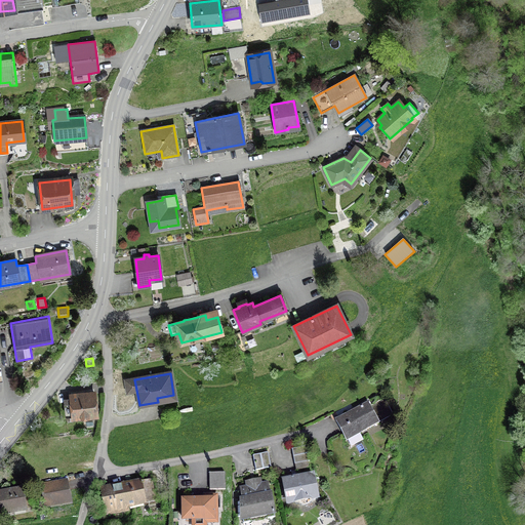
[(96,389),(69,392),(69,397),(64,397),(66,416),(72,415),(72,419),(99,416),(96,389)]
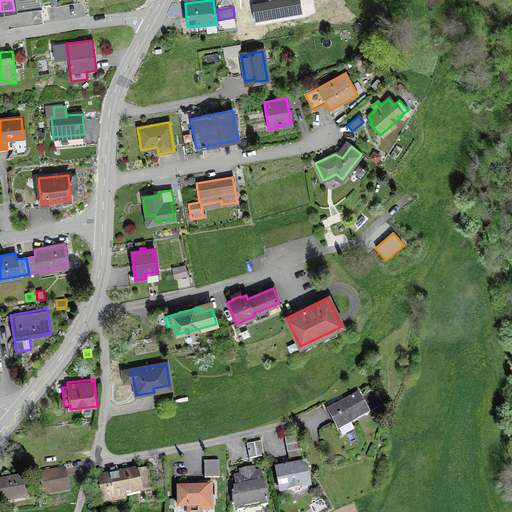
[(369,413),(358,393),(326,410),(337,430),(369,413)]
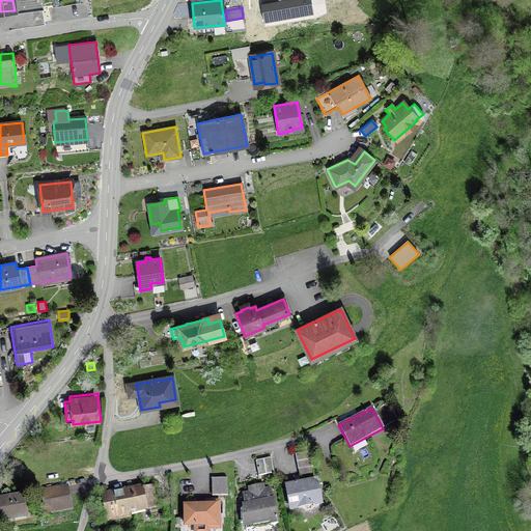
[(312,467),(310,451),(295,454),(298,470),(312,467)]
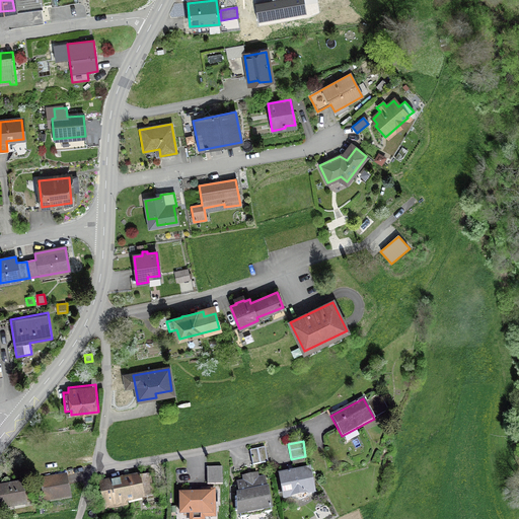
[(249,450),(252,465),(267,462),(265,448),(249,450)]
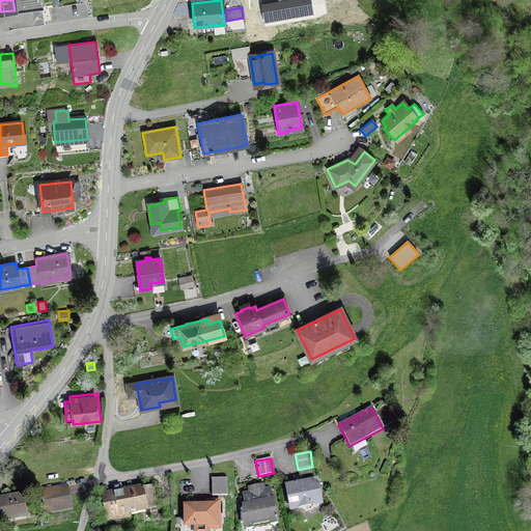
[(214,478),(214,496),(228,496),(228,478),(214,478)]
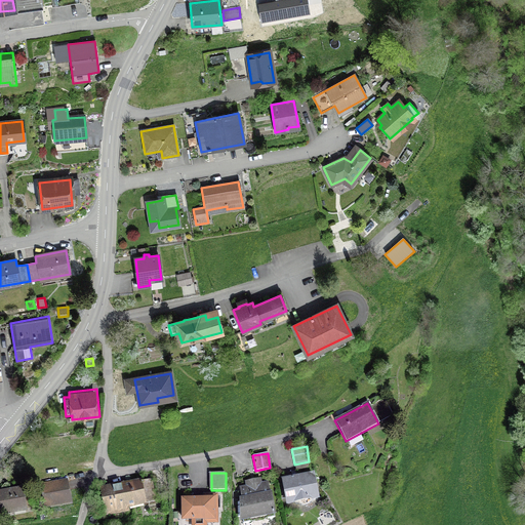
[(305,477),(305,476),(290,479),(290,480),(283,481),(287,505),(316,498),(312,476),(305,477)]
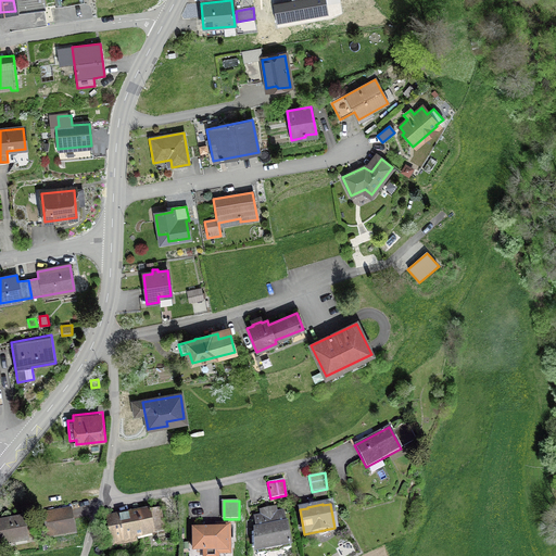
[(76,533),(72,506),(42,512),(48,538),(76,533)]
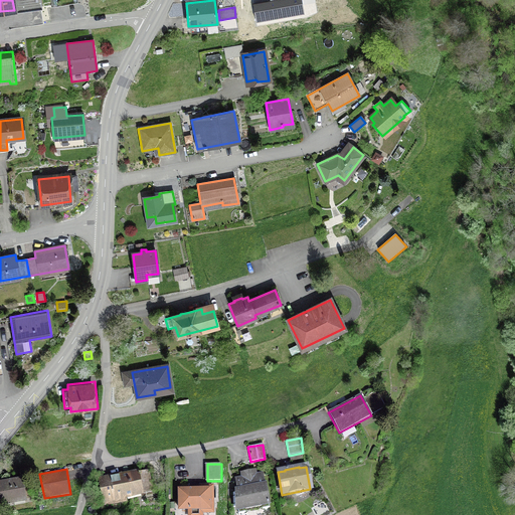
[(102,501),(151,491),(148,472),(138,474),(138,473),(98,480),(102,501)]
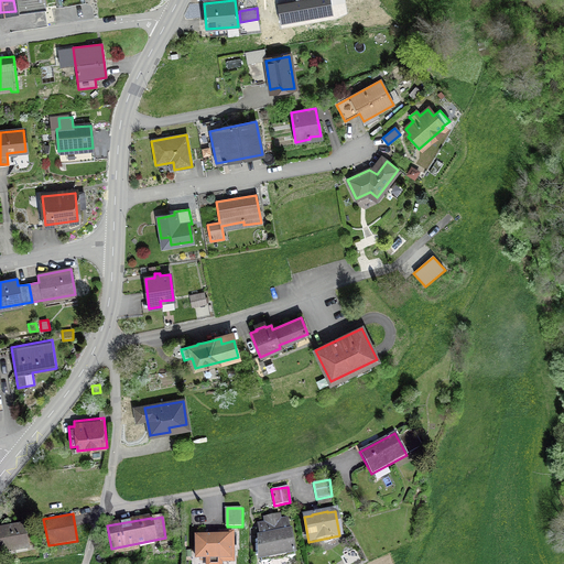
[(289,532),(286,520),(258,525),(260,538),(258,538),(258,559),(260,559),(260,563),(269,562),(272,555),(281,554),(286,559),(294,556),(293,552),(294,552),(290,532),(289,532)]
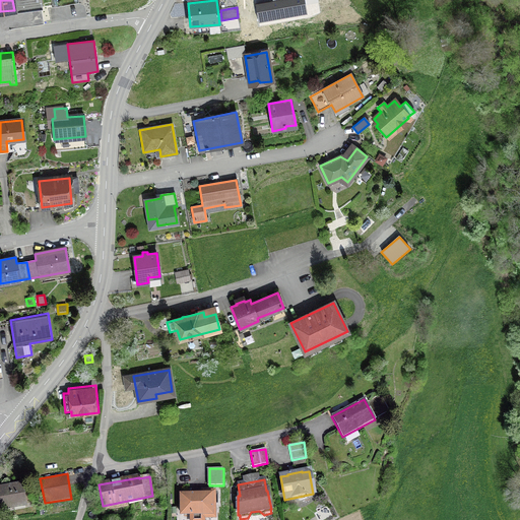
[(0,510),(27,507),(23,481),(0,484),(0,510)]
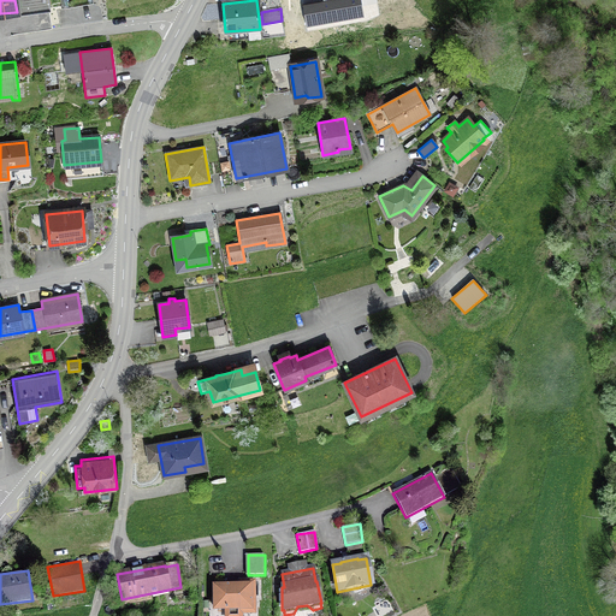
[(250,585),(212,586),(212,614),(252,612),(250,585)]
